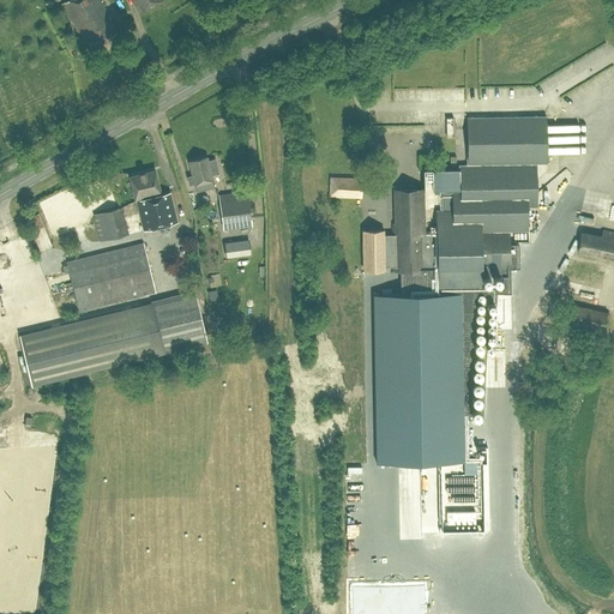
[(109,18),(98,0),(67,0),(62,4),(77,30),(84,36),(90,48),(116,32),(109,18)]
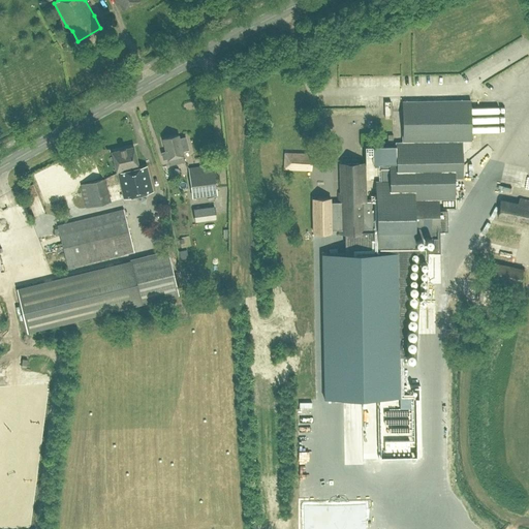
[(339,228),(339,234),(344,234),(356,234),(364,234),(365,234),(365,232),(364,232),(364,231),(376,230),(376,231),(377,247),(414,246),(414,248),(433,248),(432,238),(436,238),(436,230),(439,230),(447,230),(447,207),(455,207),(455,179),(462,179),(461,142),(471,142),(470,100),(401,101),(402,143),(396,143),(396,146),(372,146),(372,163),(390,163),(390,182),(384,182),(375,182),(375,194),(366,194),(366,199),(375,199),(375,200),(365,201),(364,163),(340,163),(340,192),(338,192),(338,198),(338,201),(331,203),(331,198),(331,197),(311,197),(312,234),(331,232),(331,229),(339,228)]
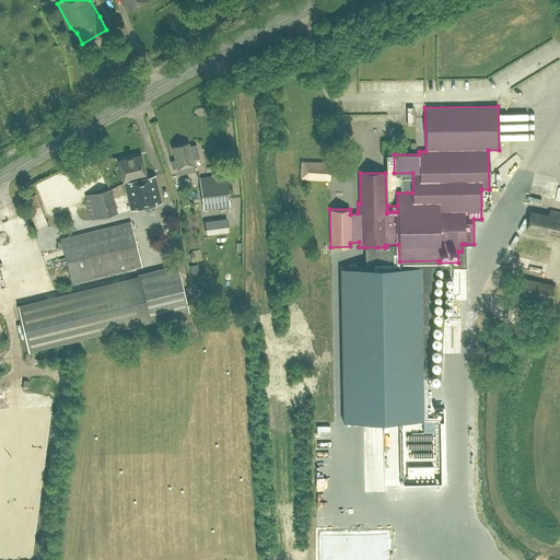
[(189,147),(189,143),(172,148),(177,170),(178,174),(195,170),(194,165),(195,165),(193,160),(199,158),(196,144),(189,147)]
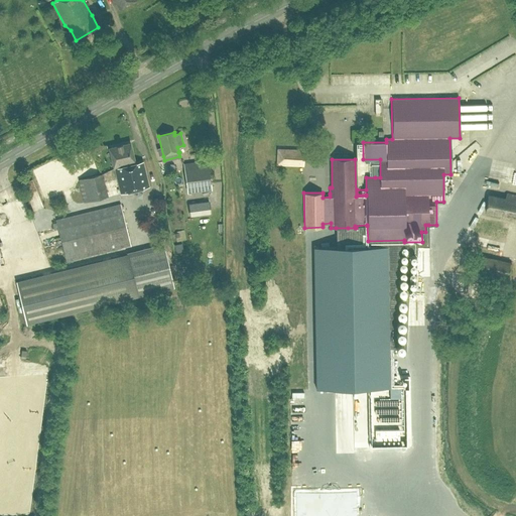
[(134,163),(129,142),(108,147),(119,194),(149,186),(143,161),(134,163)]
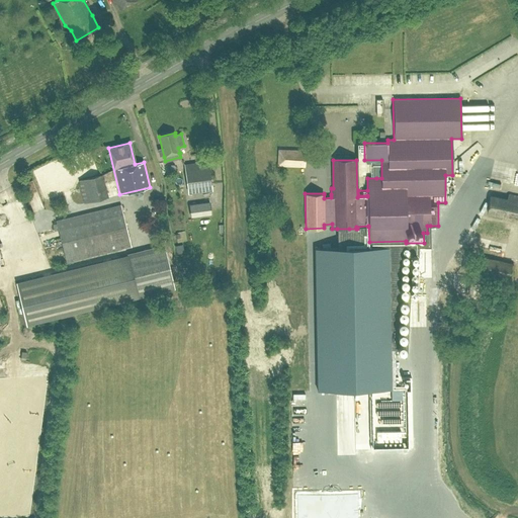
[(464,152),(468,161),(485,154),(482,145),(464,152)]
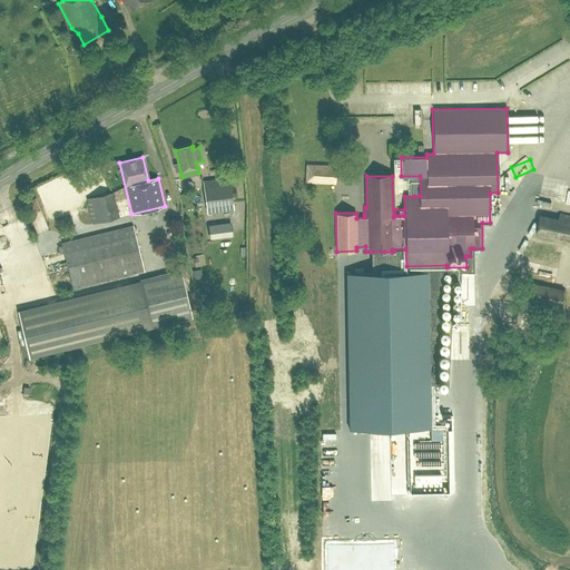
[(116,202),(114,193),(86,199),(92,224),(129,215),(126,199),(116,202)]
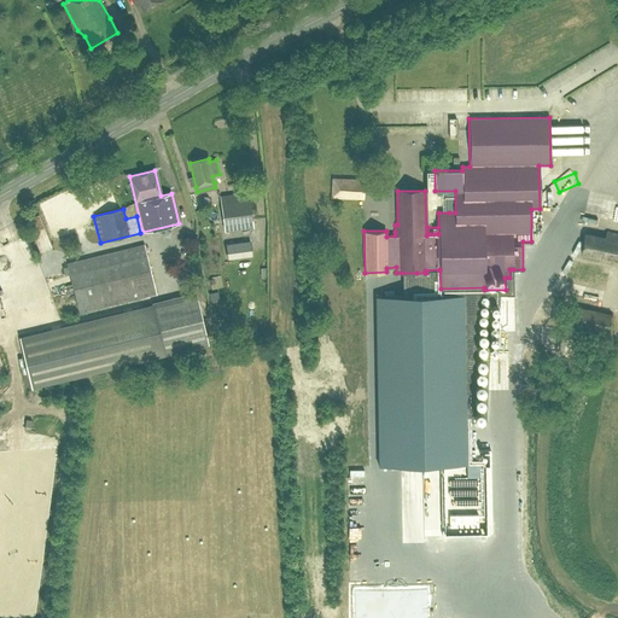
[(225,225),(252,219),(251,211),(222,216),(225,225)]
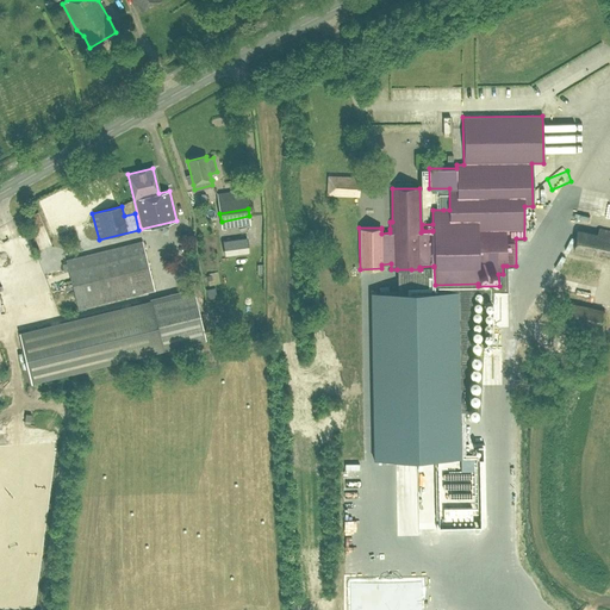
[(609,230),(599,229),(598,234),(578,230),(573,250),(609,259),(609,230)]
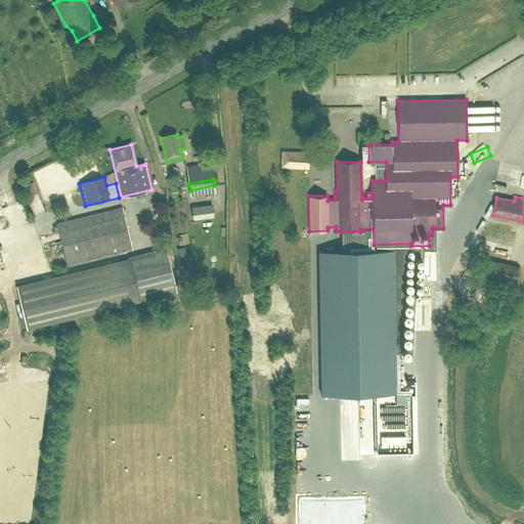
[(84,216),(95,260),(132,250),(122,207),(84,216)]
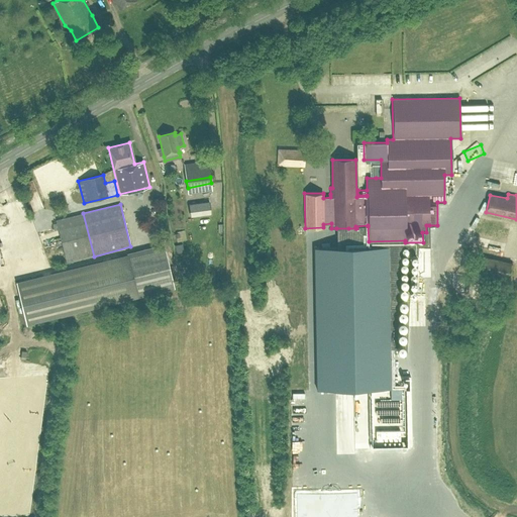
[(67,263),(94,256),(83,213),(56,220),(67,263)]
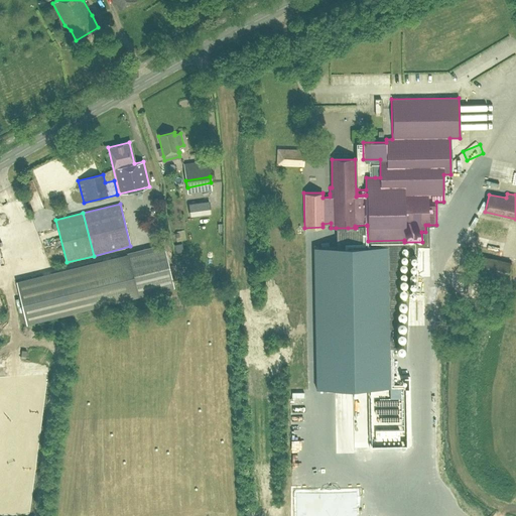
[(348,228),(336,228),(336,248),(313,248),(315,389),(390,388),(389,354),(388,247),(429,246),(428,225),(425,225),(425,232),(421,232),(422,242),(404,242),(404,240),(368,241),(348,241),(348,228)]
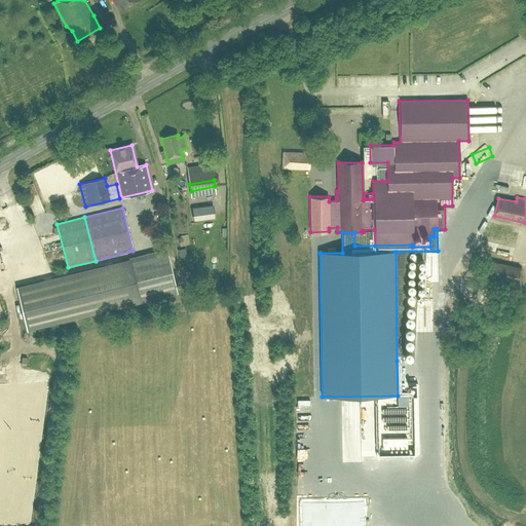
[(129,259),(16,287),(27,331),(140,302),(177,293),(166,249),(129,257),(129,259)]
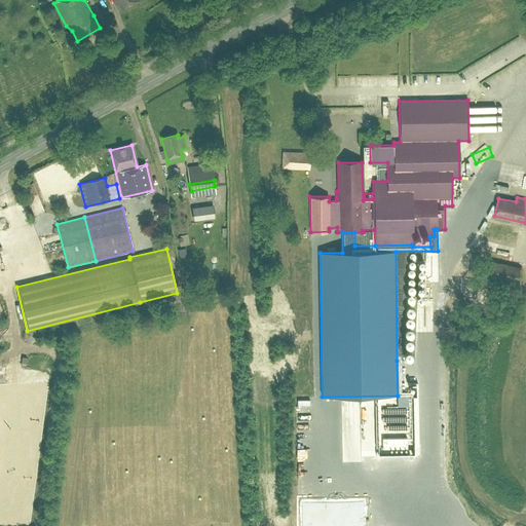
[(412,300),(415,295),(409,291),(406,296),(412,300)]
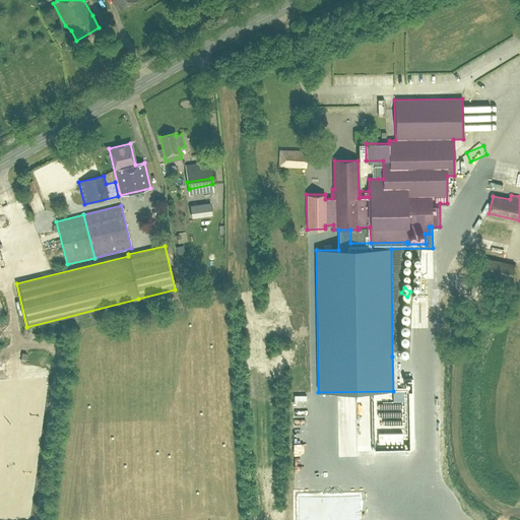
[(400,313),(402,315),(405,315),(407,314),(408,312),(408,309),(406,307),(404,306),(401,307),(399,309),(400,313)]
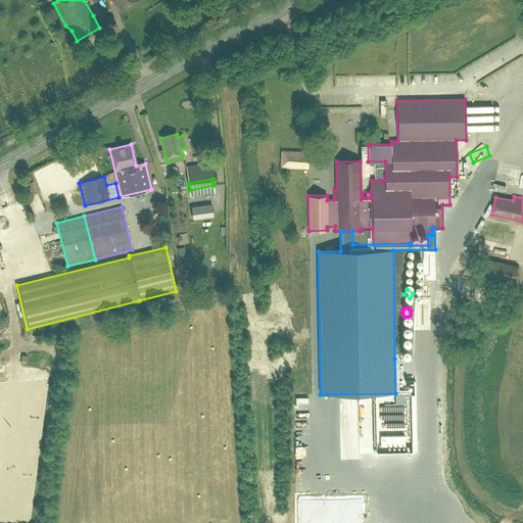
[(401,325),(403,327),(407,327),(409,326),(411,324),(410,321),(409,319),(406,318),(403,319),(401,321),(401,325)]
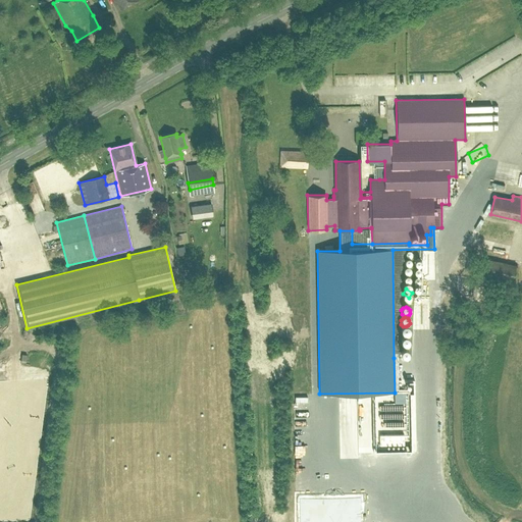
[(400,334),(402,337),(405,337),(408,336),(409,333),(409,331),(407,329),(405,328),(402,329),(400,331),(400,334)]
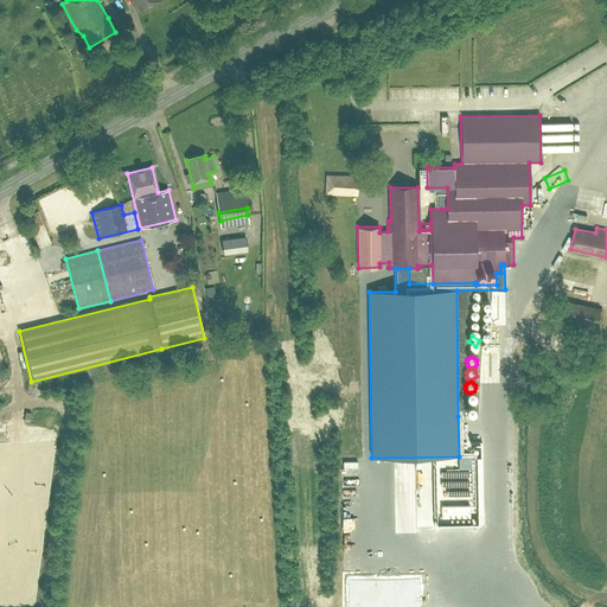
[(464,402),(467,404),(470,406),(473,404),(474,401),(474,397),(472,395),(470,395),(466,395),(464,398),(464,402)]
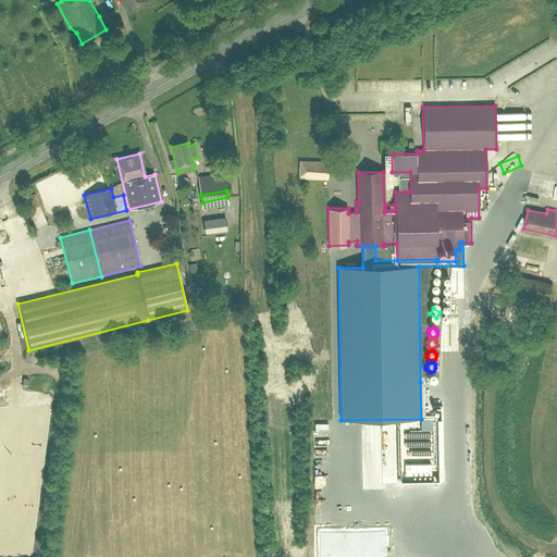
[(431,463),(406,465),(406,474),(431,474),(431,463)]
